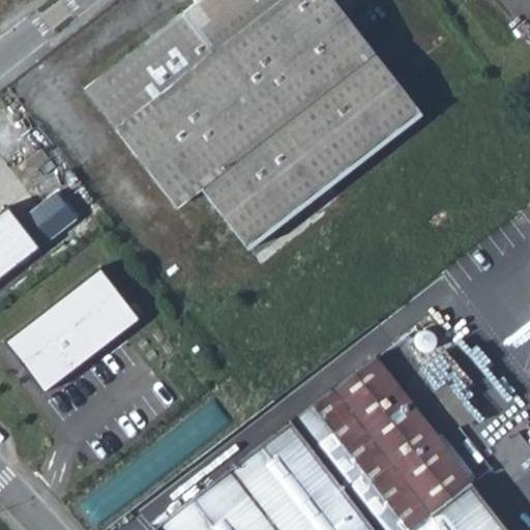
[(201,190),(253,253),(277,234),(425,116),(333,0),(206,0),(86,95),(175,209),(201,190)]
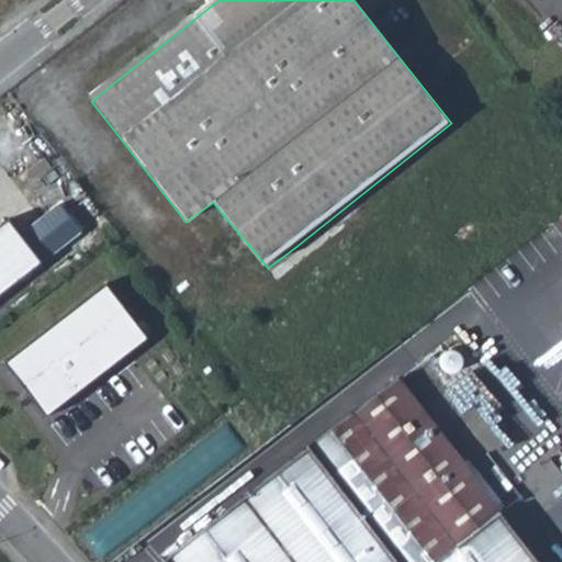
[(0,294),(42,262),(8,220),(0,224),(0,294)]
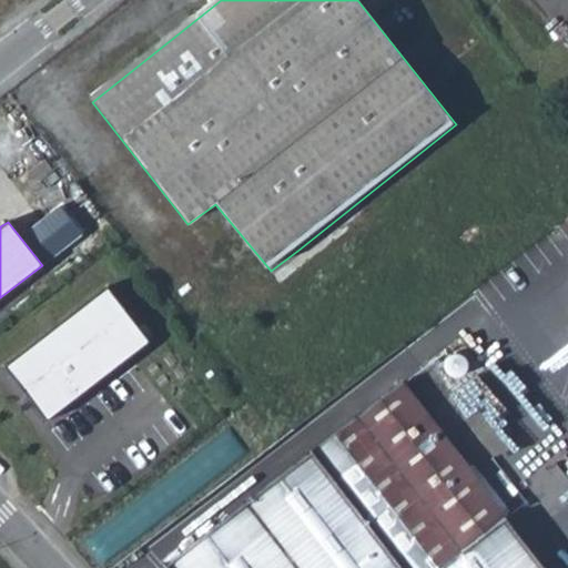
[(149,342),(107,286),(2,367),(46,422),(149,342)]
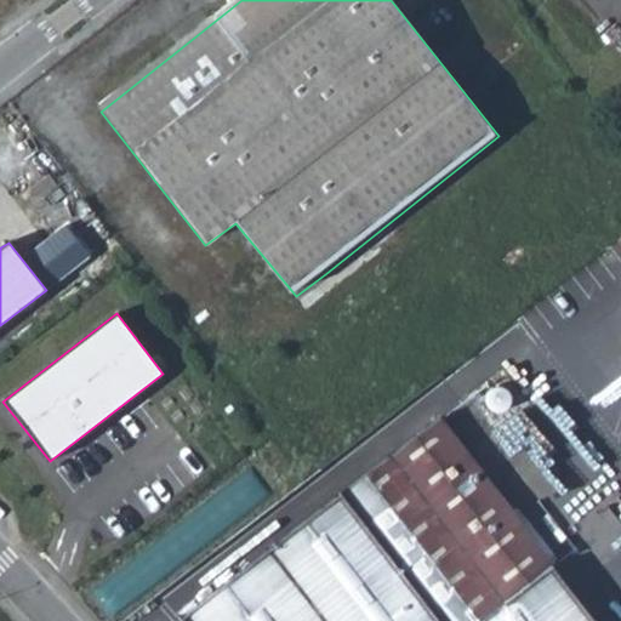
[(594,620),(551,565),(553,564),(439,417),(180,619),(181,620),(594,620)]
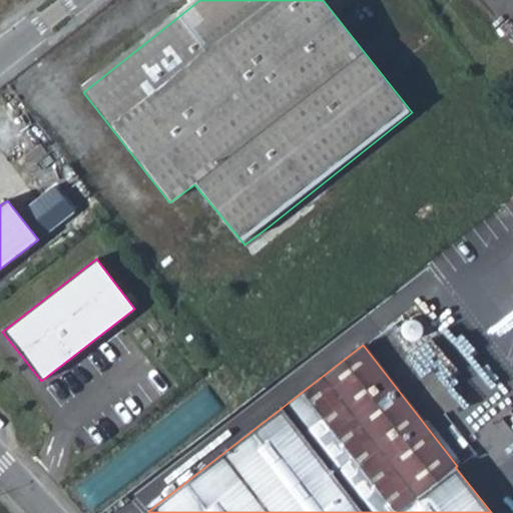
[(79,487),(93,506),(222,408),(207,389),(79,487)]
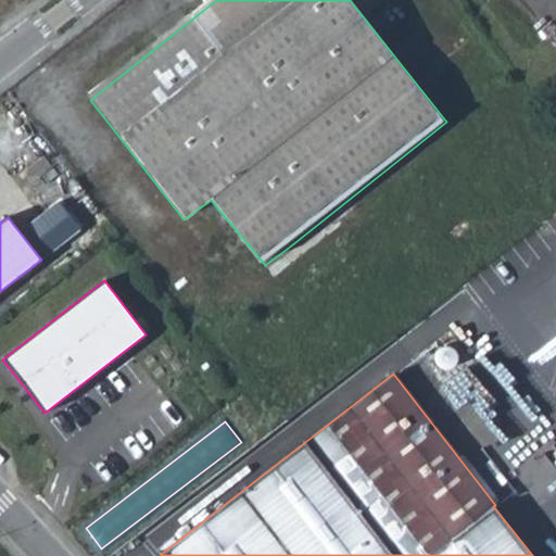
[(161,555),(139,532),(113,555),(161,555)]
